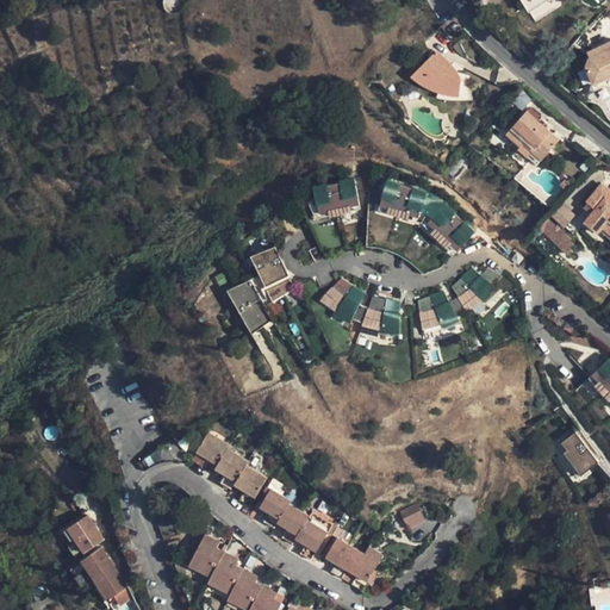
[(609,42),(586,51),(589,58),(585,69),(592,83),(609,75),(609,42)]
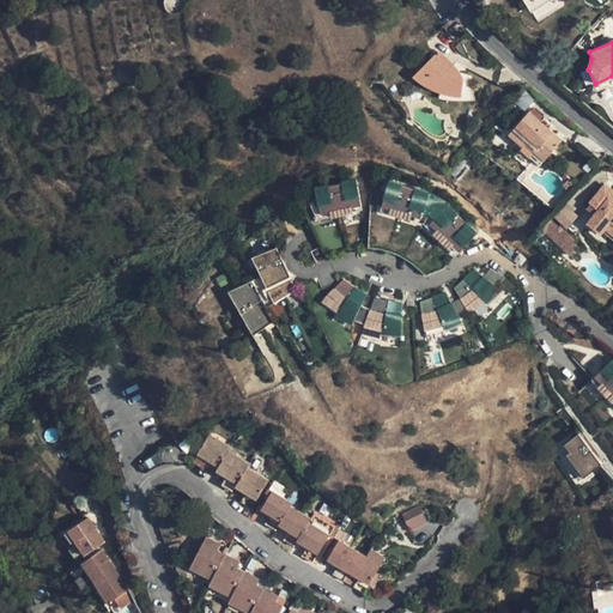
[(417,73),(423,77),(430,80),(437,83),(444,85),(450,87),(455,89),(459,73),(441,66),(445,58),(438,52),(417,73)]
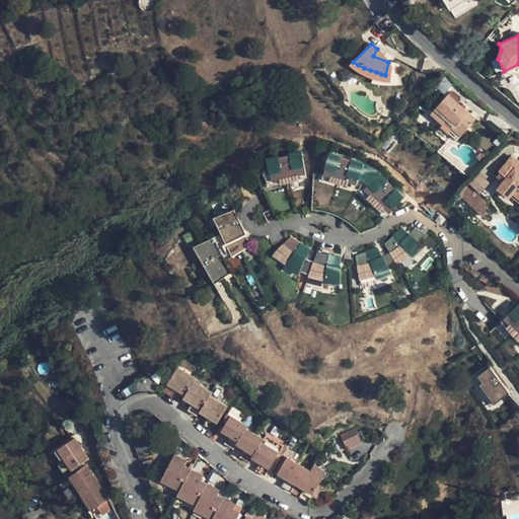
[(373,56),(388,62),(377,49),(373,56)]
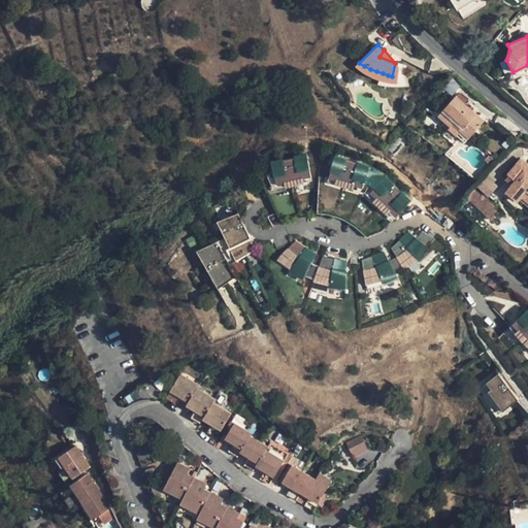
[(359,63),(357,65),(363,69),(375,74),(386,78),(392,79),(392,76),(388,75),(383,73),(376,71),(370,69),(364,66),(359,63)]
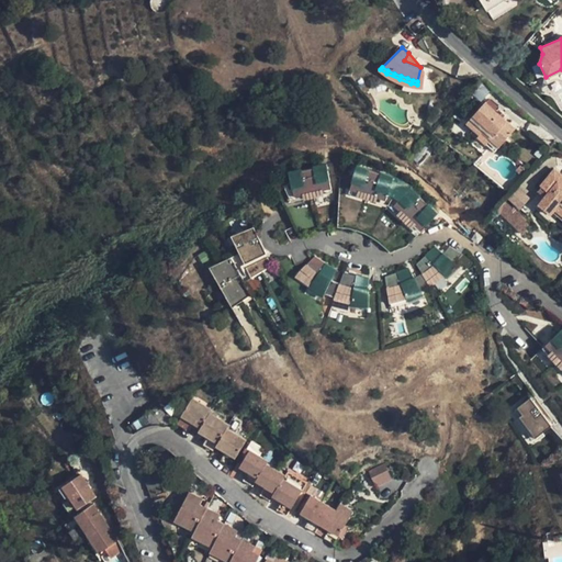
[(465,121),(479,132),(482,128),(499,143),(515,125),(484,100),(465,121)]
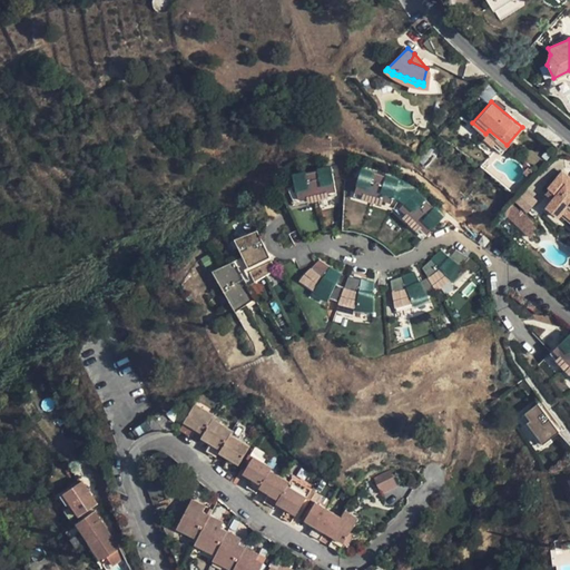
[(501,150),(507,145),(489,130),(485,134),(483,136),(501,150)]
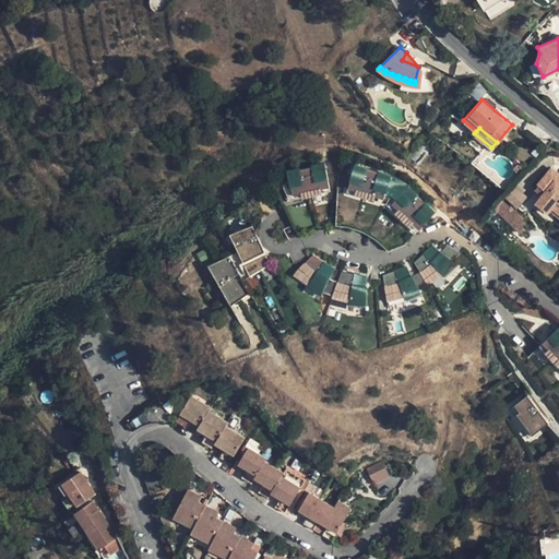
[(558,171),(551,165),(537,182),(545,188),(535,201),(548,212),(549,210),(556,202),(558,204),(558,171)]
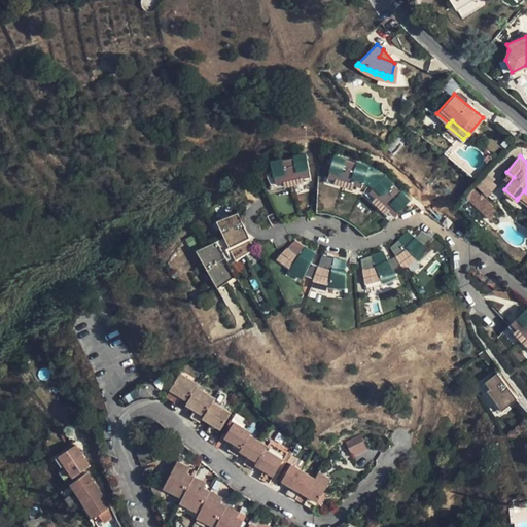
[(304,157),(292,161),(287,162),(293,187),(302,185),(301,181),(309,180),(306,164),(305,164),(304,157)]
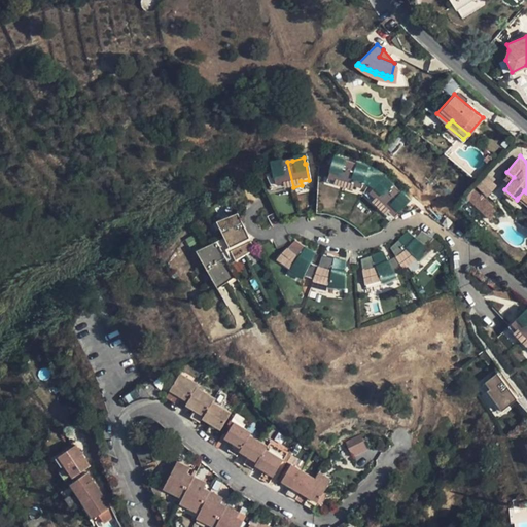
[(345,162),(335,159),(332,165),(331,165),(326,180),(336,183),(335,186),(343,189),(350,164),(345,163),(345,162)]
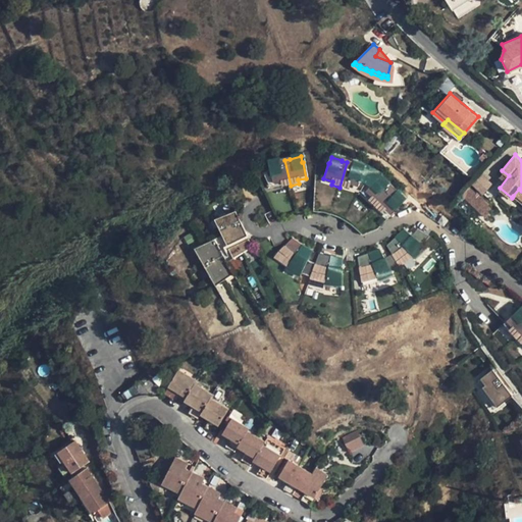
[(279,161),(268,163),(269,169),(269,171),(262,175),(268,187),(281,184),(281,188),(291,186),(284,160),(279,162),(279,161)]
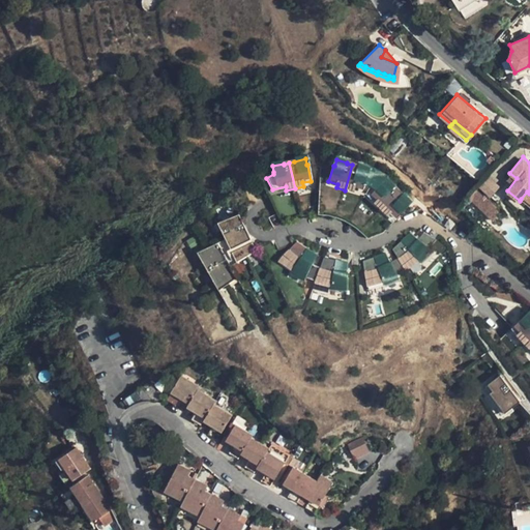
[(369,169),(357,166),(357,167),(352,165),(345,190),(353,193),(354,189),(366,193),(374,181),(366,178),(367,176),(366,175),(369,169)]
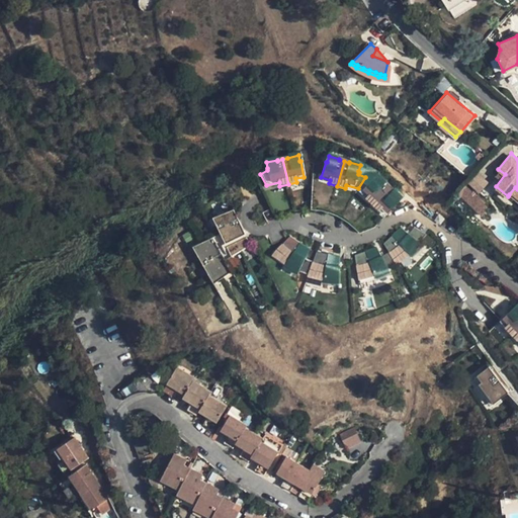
[(479,173),(468,183),(479,193),(488,183),(479,173)]
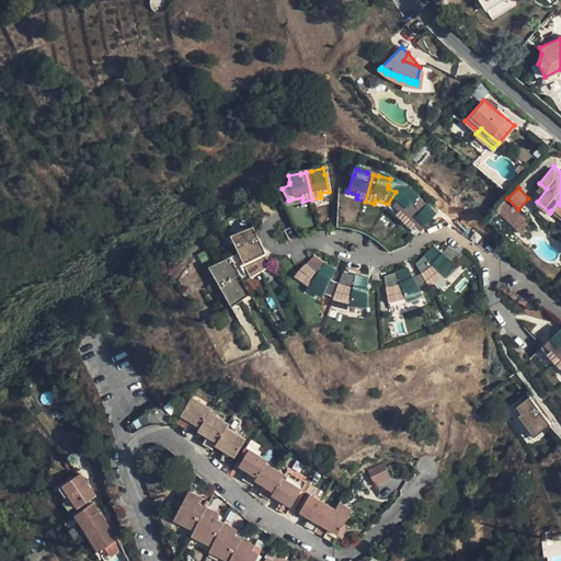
[(419,198),(409,190),(404,195),(403,194),(402,196),(396,192),(388,204),(399,214),(396,217),(403,224),(422,203),(418,199),(419,198)]
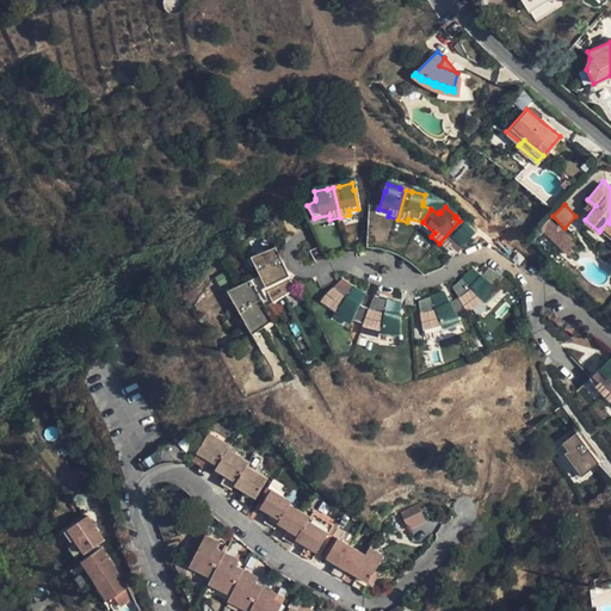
[(474,234),(464,224),(464,226),(460,221),(439,244),(446,250),(449,247),(456,254),(469,240),(474,234)]
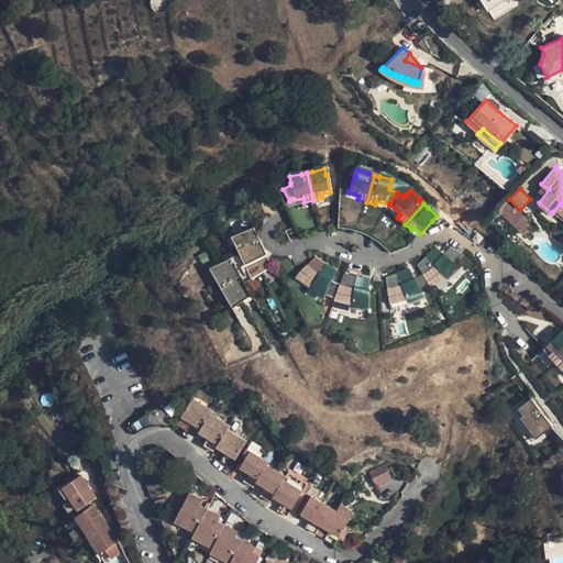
[(509,203),(499,212),(520,233),(529,224),(509,203)]
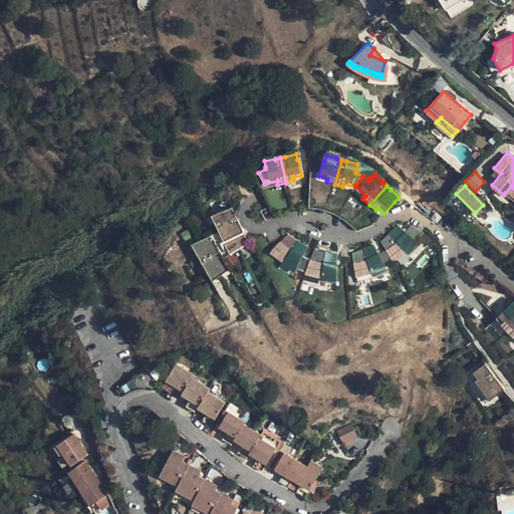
[(513,199),(513,188),(511,186),(505,193),(513,199)]
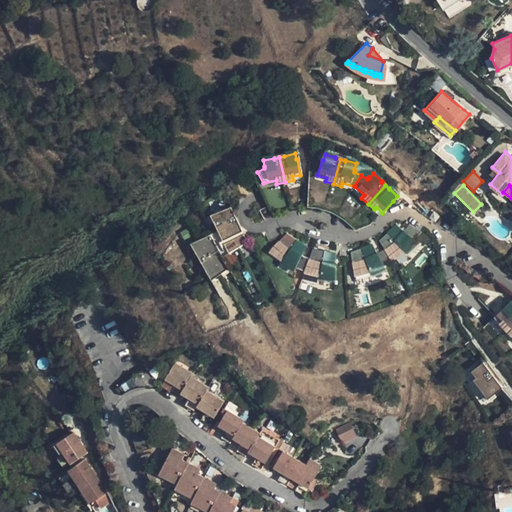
[(230,210),(210,218),(218,234),(228,256),(247,245),(230,210)]
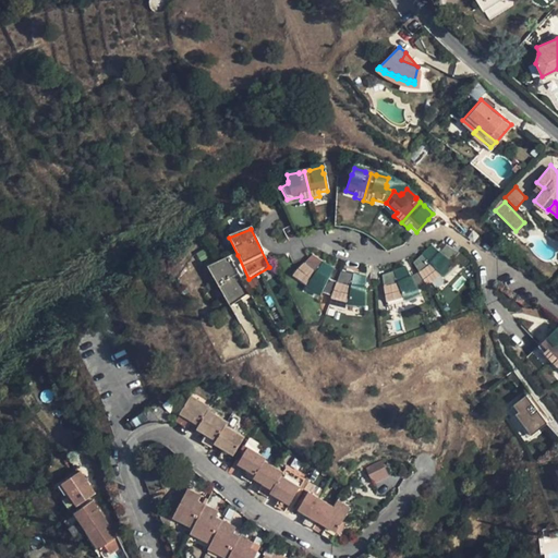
[(453,266),(431,247),(412,265),(417,274),(426,286),(427,288),(440,277),(443,278),(453,266)]
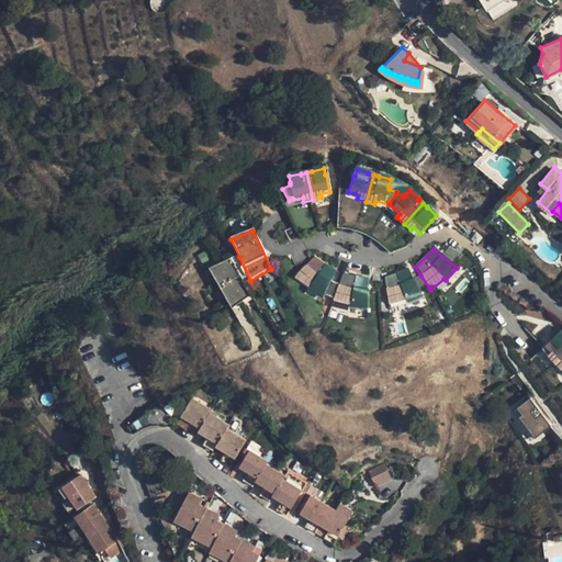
[(239,257),(231,261),(245,285),(250,281),(239,257)]
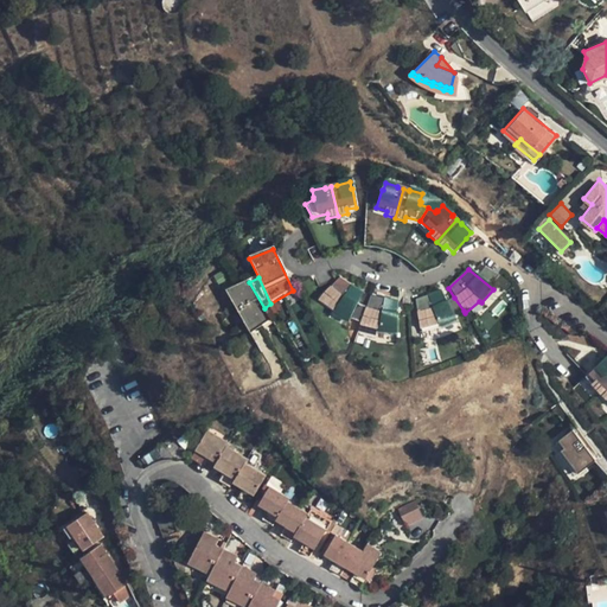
[(362,295),(339,280),(319,301),(334,313),(332,315),(349,325),(350,320),(357,306),(362,295)]
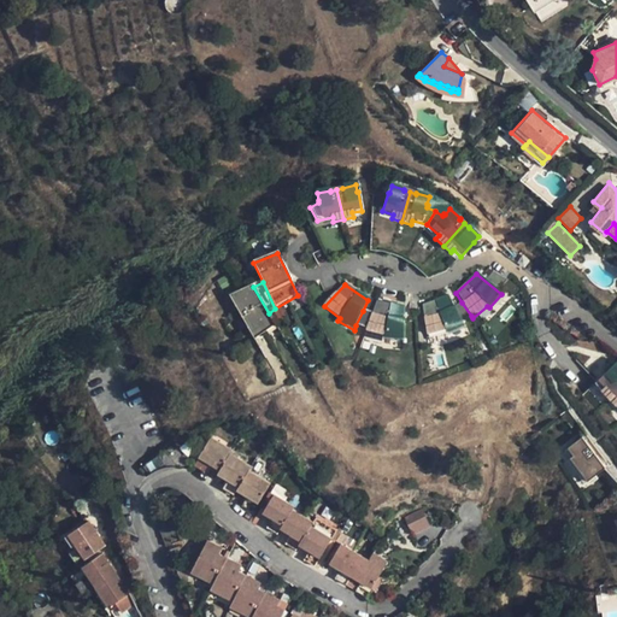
[(253,287),(229,298),(254,342),(276,327),(269,313),(253,287)]
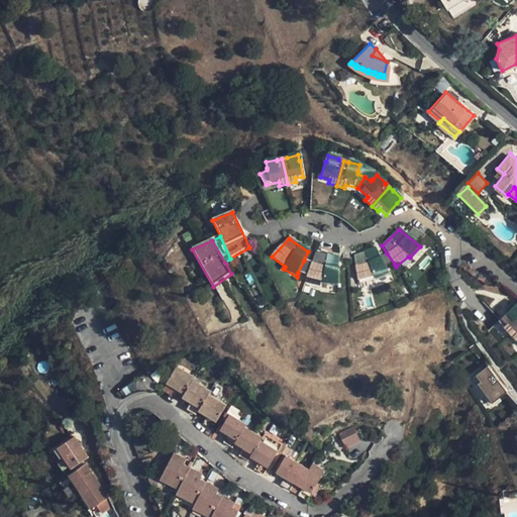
[(376,249),(353,256),(357,282),(374,277),(375,280),(389,274),(387,270),(380,259),(376,249)]
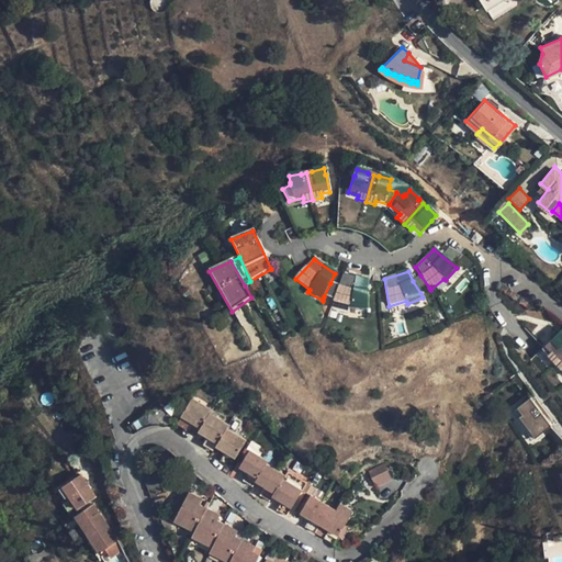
[(368,281),(343,276),(339,287),(334,301),(334,302),(351,306),(350,310),(367,311),(368,281)]
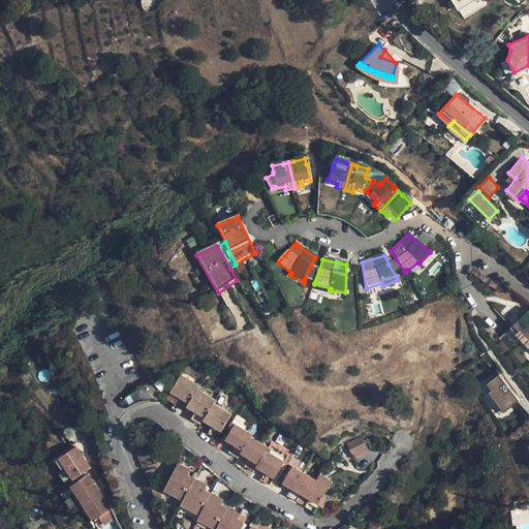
[(396,259),(389,265),(396,276),(404,271),(396,259)]
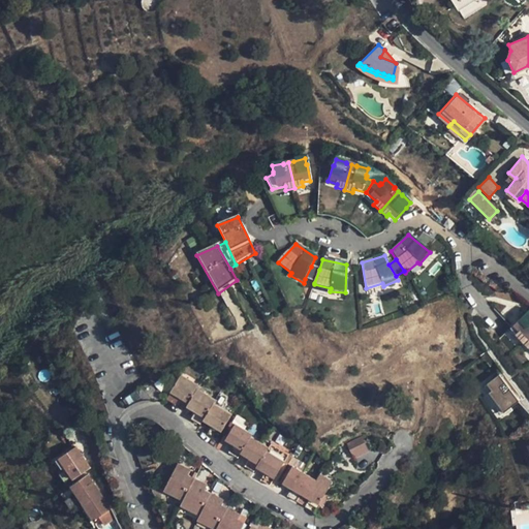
[(319,270),(311,267),(305,279),(314,283),(319,270)]
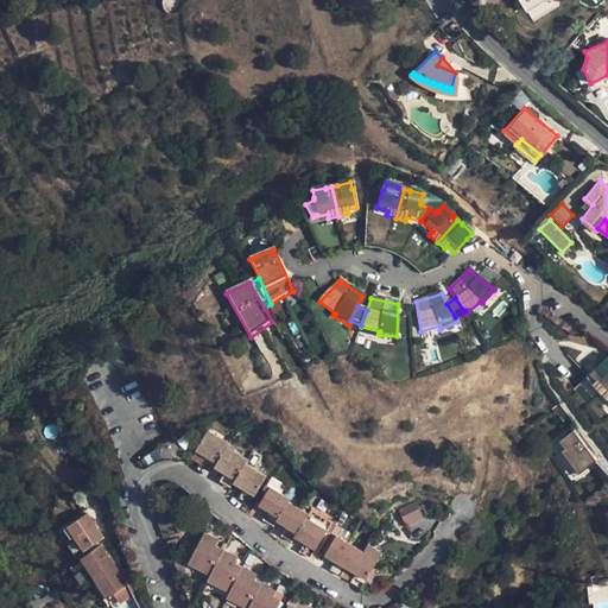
[(607,356),(589,375),(596,382),(594,385),(600,393),(607,385),(607,356)]
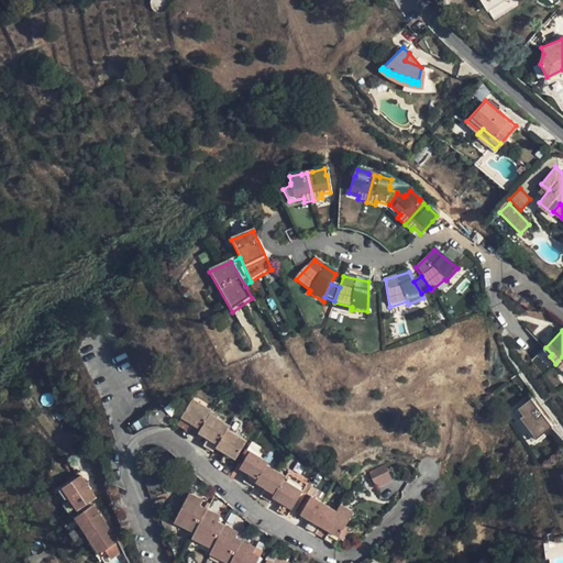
[(186,432),(192,422),(195,419),(202,424),(211,412),(191,399),(176,426),(186,432)]
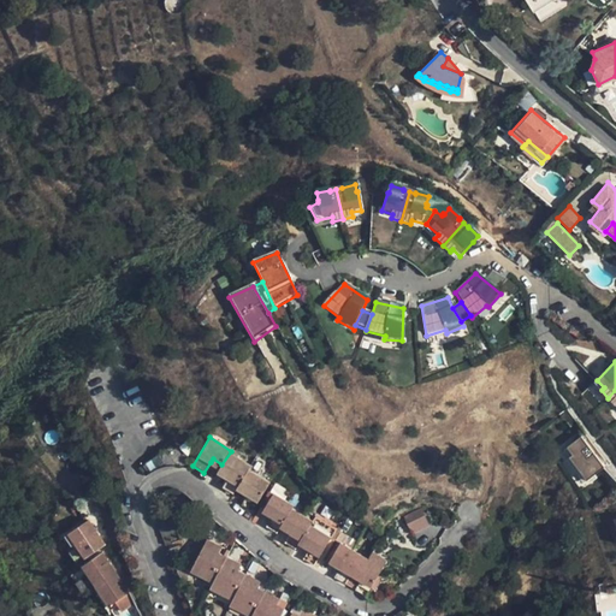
[(581,438),(567,449),(573,456),(569,458),(587,481),(604,468),(581,438)]
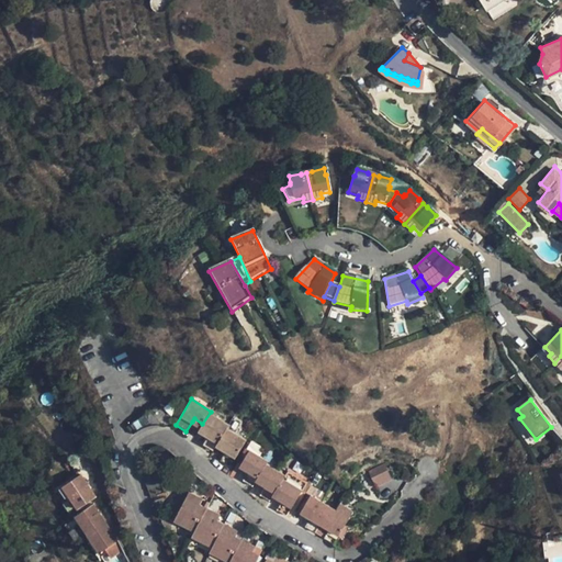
[(210,415),(202,428),(210,434),(206,437),(202,446),(212,452),(228,426),(210,415)]
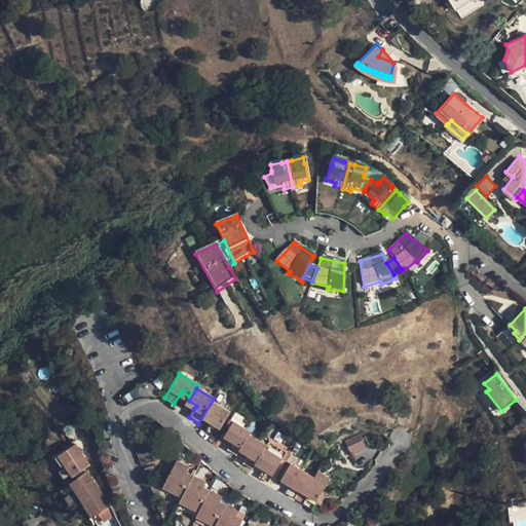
[(187,401),(189,397),(182,391),(180,395),(187,401)]
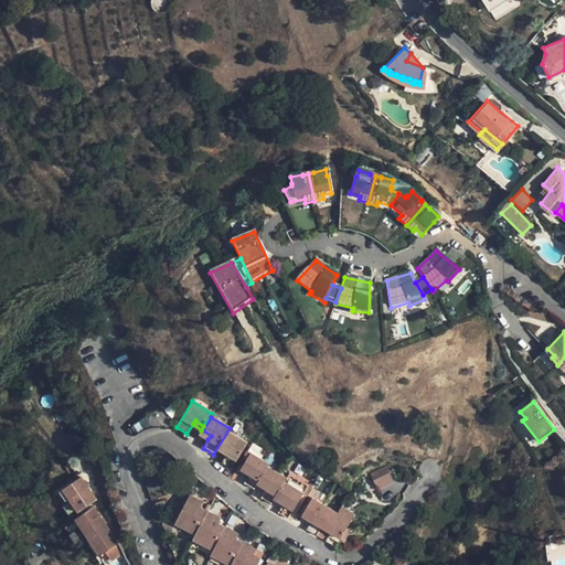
[(200,435),(208,439),(211,436),(203,430),(200,435)]
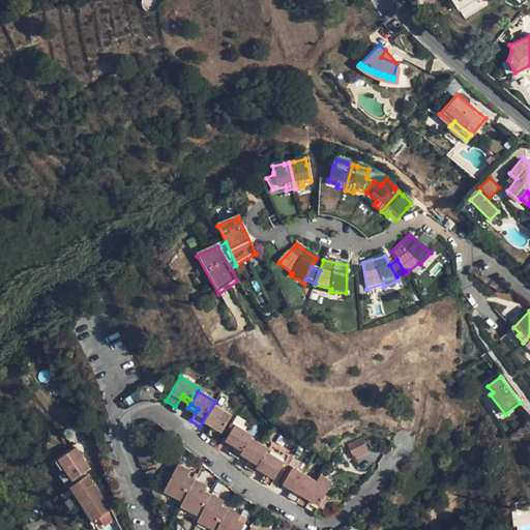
[(214,424),(212,428),(208,436),(216,441),(232,416),(213,405),(205,418),(214,424)]
